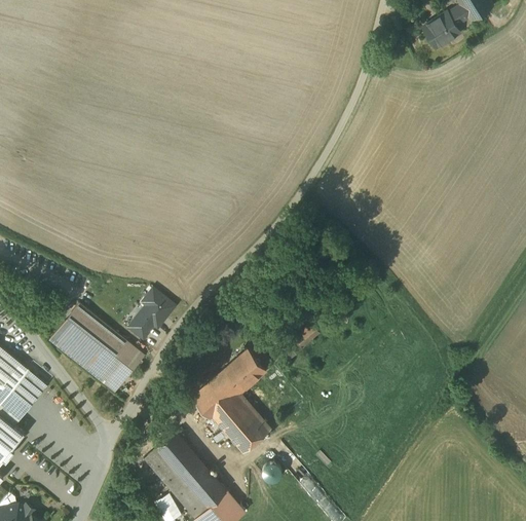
[(452,0),(458,9),(468,26),(473,34),(498,20),(486,0),(452,0)]
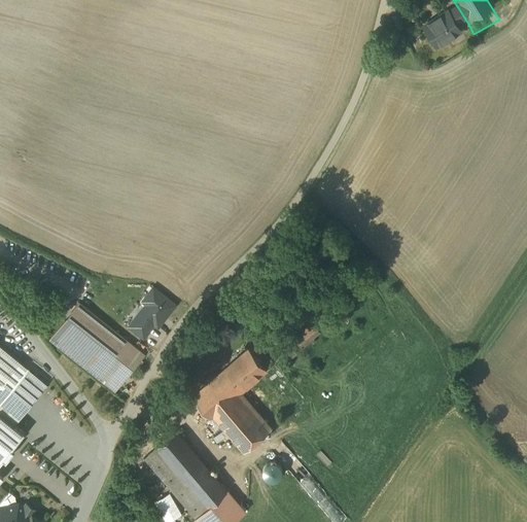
[(459,9),(423,31),(437,55),(464,39),(460,32),(469,26),(459,9)]
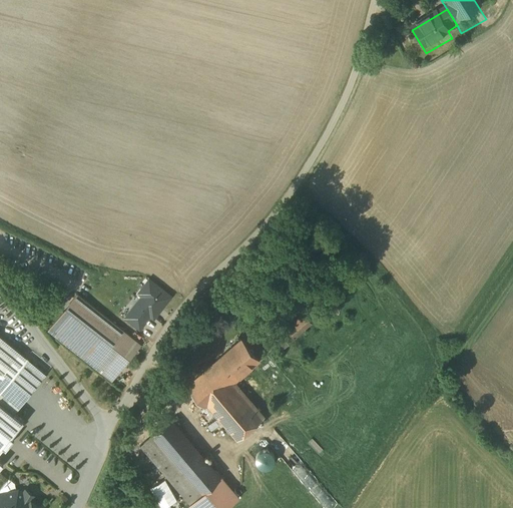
[(171,300),(149,283),(141,293),(146,298),(133,314),(132,313),(125,321),(140,332),(146,324),(144,323),(148,318),(152,321),(157,315),(156,314),(159,311),(161,312),(171,300)]
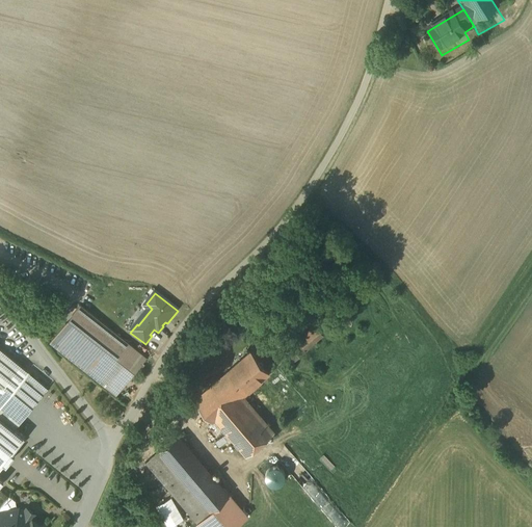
[(145,361),(80,308),(51,345),(116,397),(145,361)]
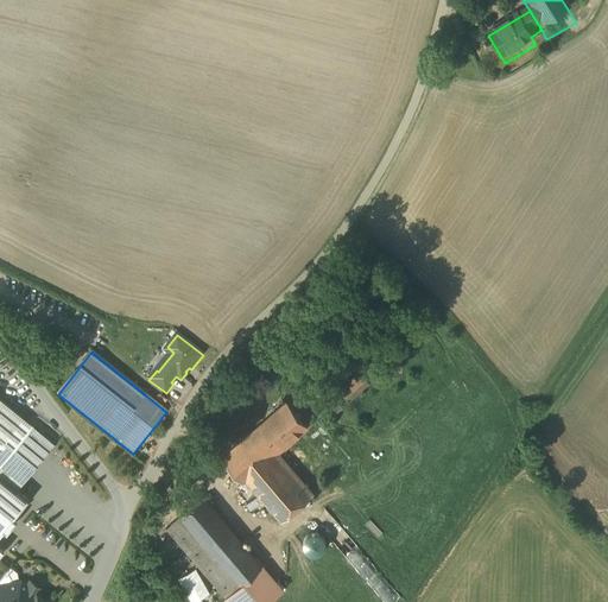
[(373,393),(360,378),(342,393),(355,407),(373,393)]
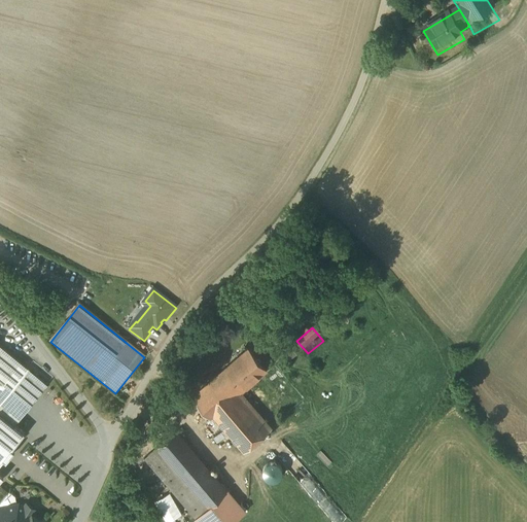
[(0,446),(14,429),(13,429),(0,417),(0,407),(28,373),(0,349),(0,446)]
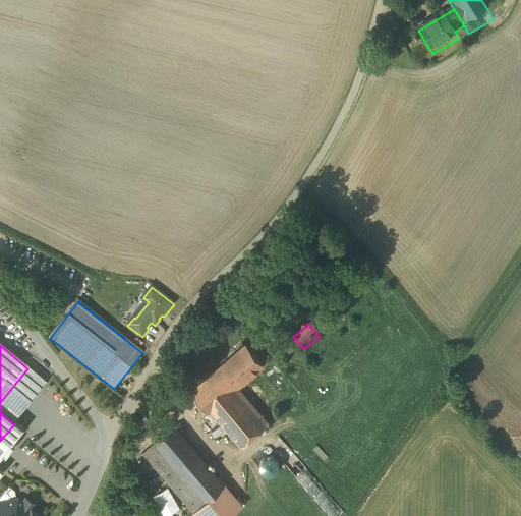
[(264,370),(245,349),(191,396),(191,397),(190,397),(209,418),(211,415),(240,451),(268,427),(238,392),(264,370)]
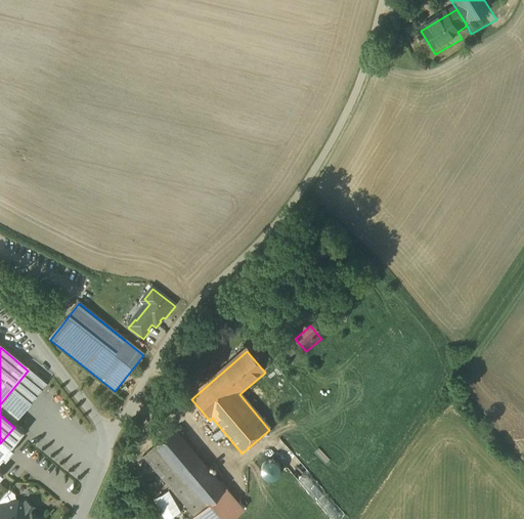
[(28,371),(0,404),(0,415),(13,427),(47,386),(28,371)]
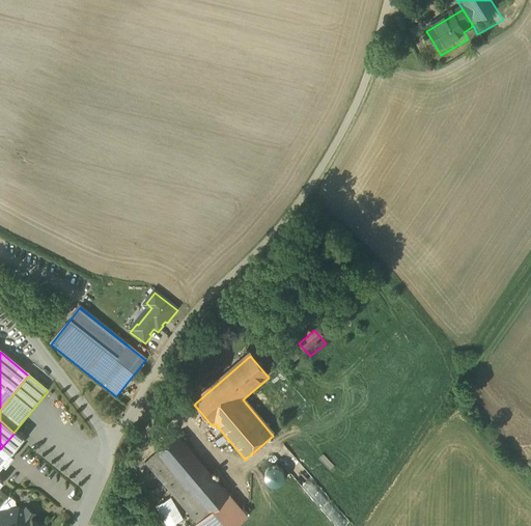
[(15,433),(0,449),(0,487),(4,482),(0,479),(0,469),(4,465),(6,467),(15,457),(12,454),(25,440),(16,432),(15,433)]
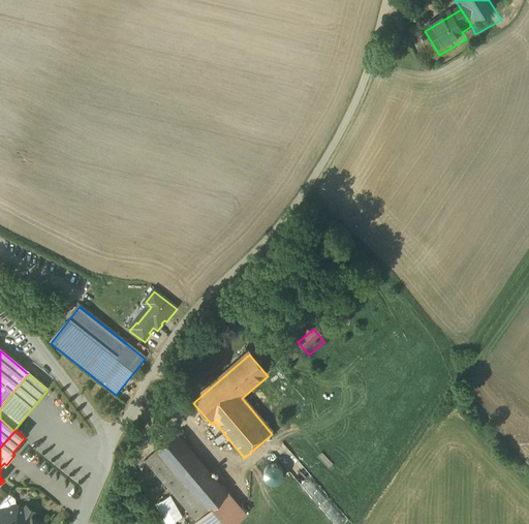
[(238,523),(246,517),(177,436),(145,463),(195,523),(238,523)]
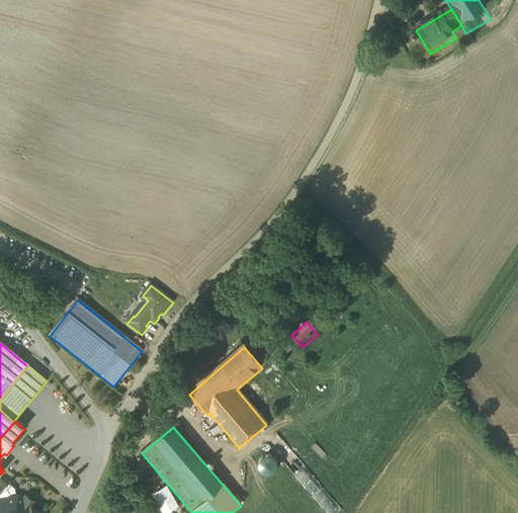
[(0,502),(0,507),(1,512),(37,512),(31,508),(34,504),(25,498),(23,502),(18,499),(16,499),(15,491),(9,487),(10,486),(9,485),(0,497),(0,499),(1,503),(0,502)]
